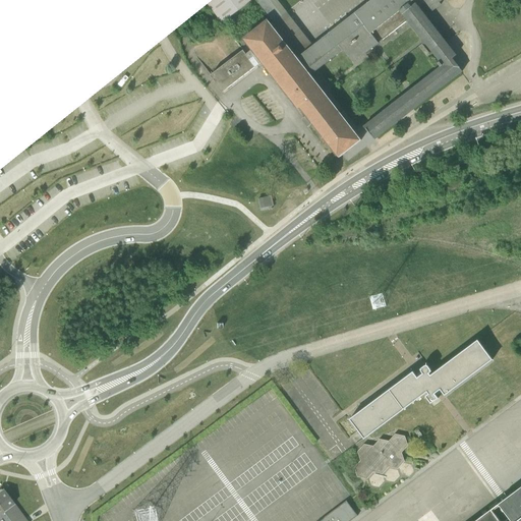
[(240,118),(290,182),(520,40),(520,10),(514,0),(173,0),(196,71),(240,118)]
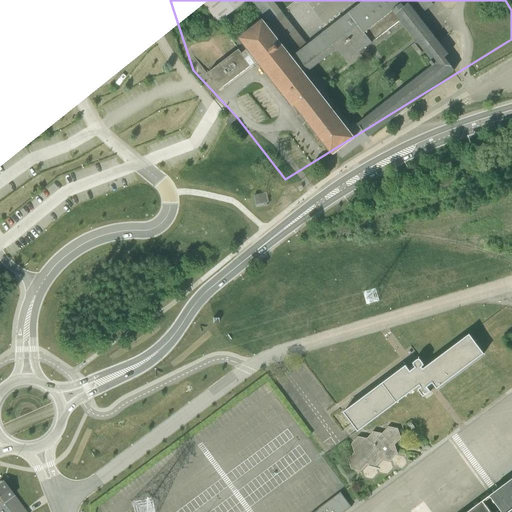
[(253,195),(255,204),(267,202),(264,192),(253,195)]
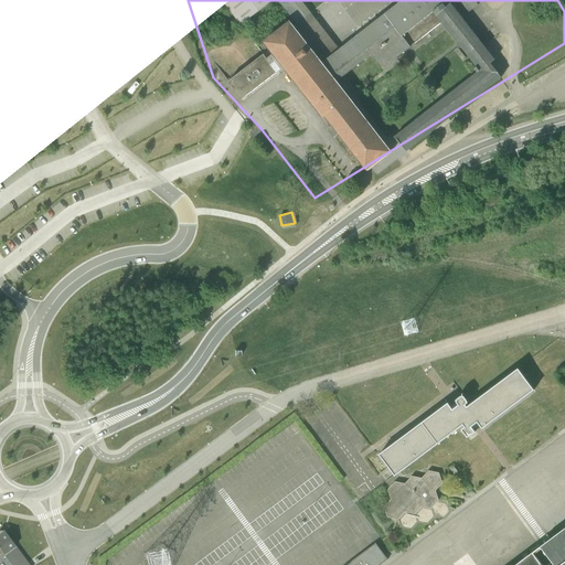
[(534,390),(518,370),(467,407),(465,405),(468,403),(462,396),(456,401),(459,405),(452,409),(448,404),(380,455),(395,475),(464,424),(466,427),(461,429),(467,436),(475,432),(471,426),(475,424),(478,422),(482,428),(534,390)]
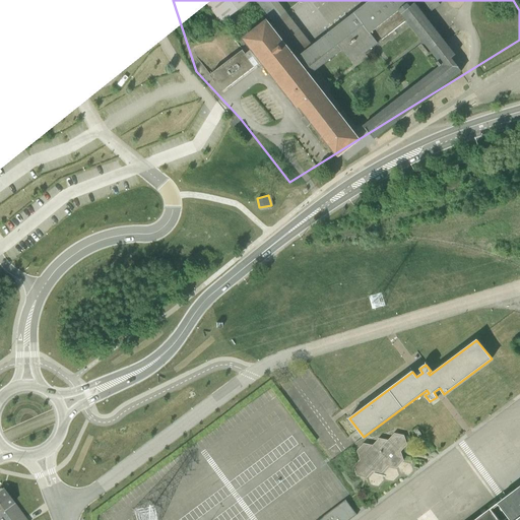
[(393,434),(388,440),(379,439),(373,446),(363,443),(356,451),(360,459),(353,466),(356,475),(367,478),(373,471),(382,473),(388,466),(397,468),(404,459),(401,452),(407,445),(404,436),(393,434)]
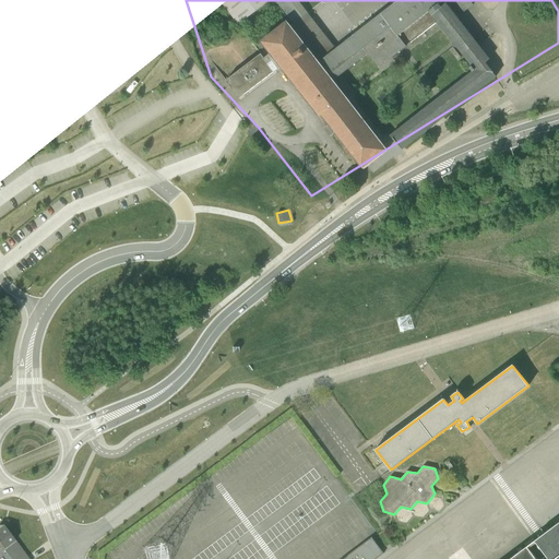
[(558,558),(558,521),(508,558),(558,558)]
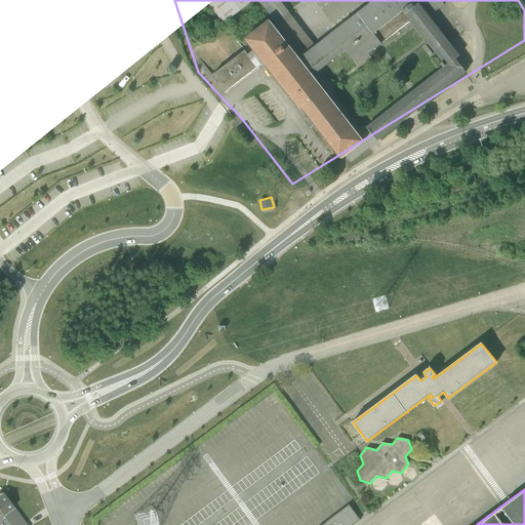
[(27,524),(3,493),(1,494),(0,494),(0,509),(11,524),(27,524)]
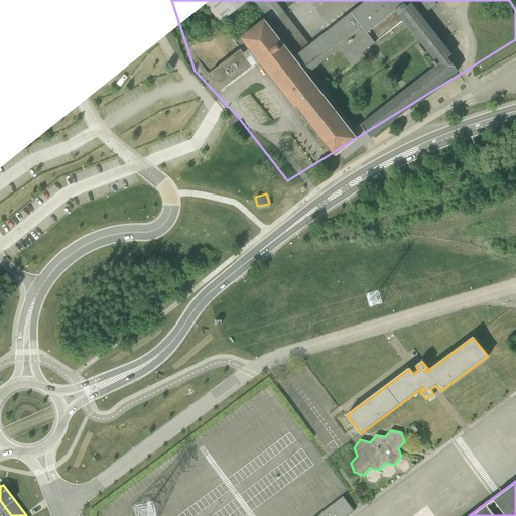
[(343,497),(316,515),(347,515),(354,511),(343,497)]
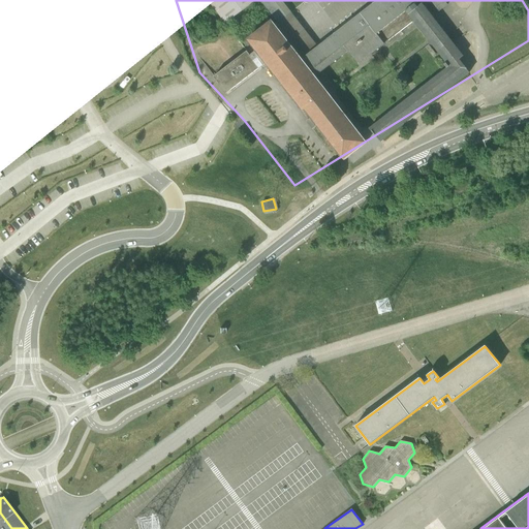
[(11,528),(0,512),(0,528),(11,528)]
